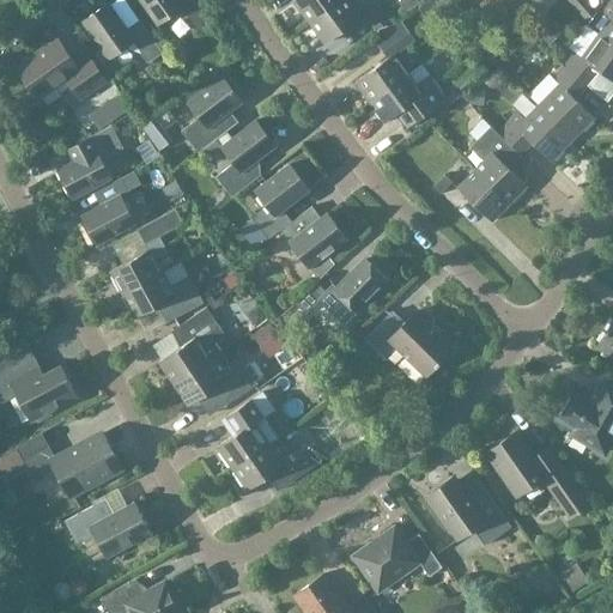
[(181,7),(198,30),(210,22),(193,0),(140,0),(157,24),(181,7)]
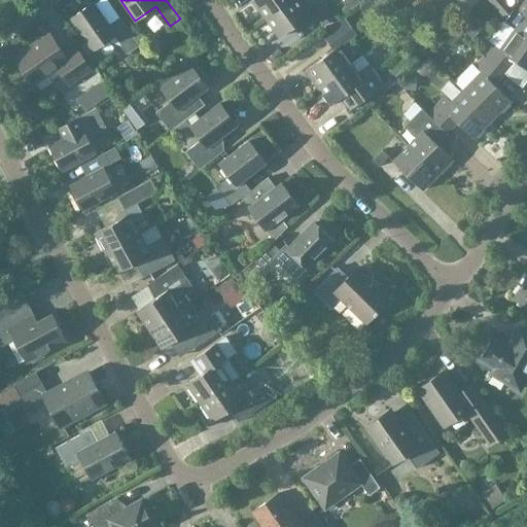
[(253,0),(267,19),(291,0),(253,0)]
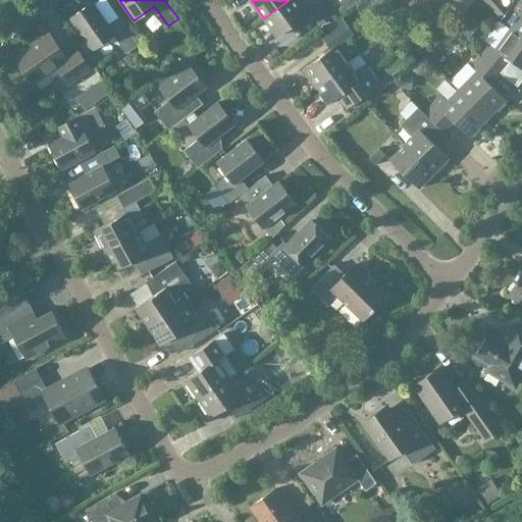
[(295,0),(289,0),(264,18),(277,37),(307,15),(295,0)]
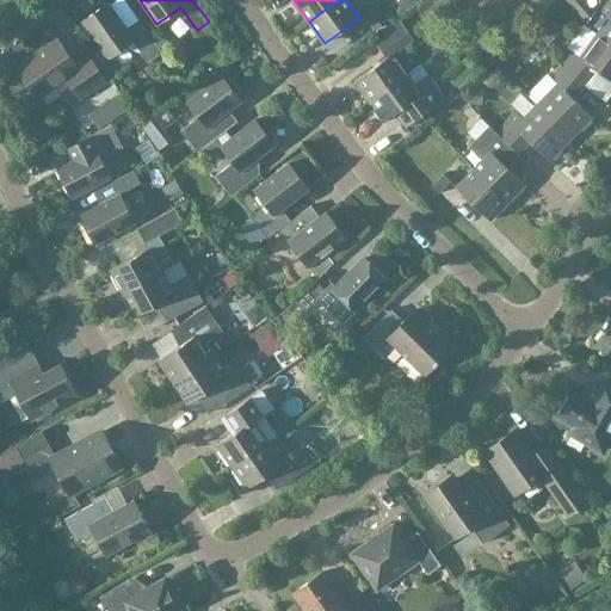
[(530,0),(543,13),(556,0),(530,0)]
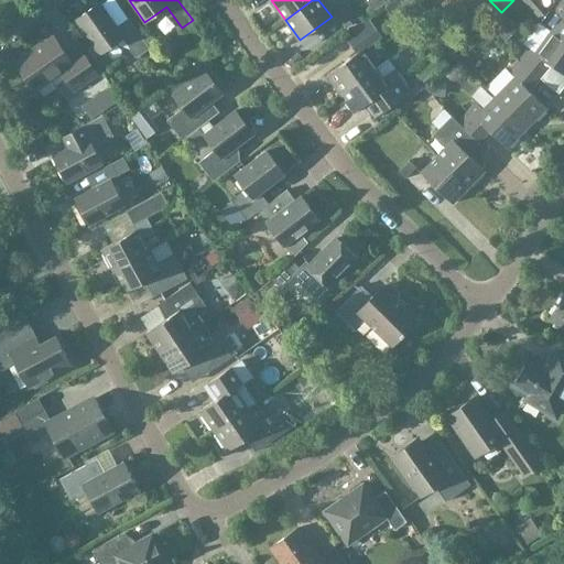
[(523,0),(542,21),(549,13),(538,1),(539,0),(523,0)]
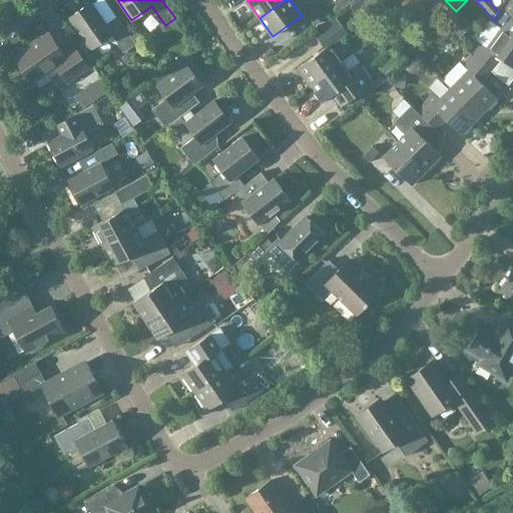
[(502,29),(512,36),(512,0),(505,11),(511,16),(502,29)]
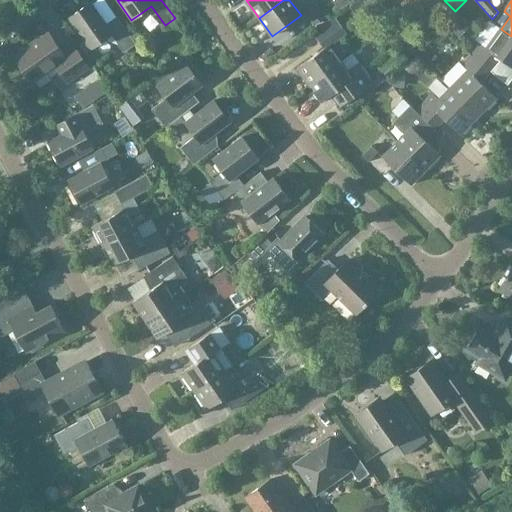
[(325,18),(313,2),(302,10),(314,26),(325,18)]
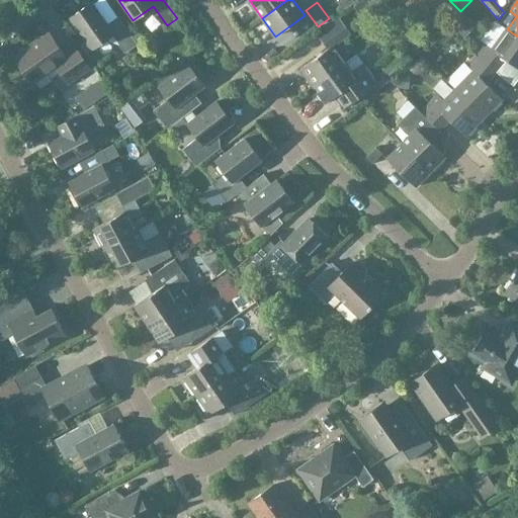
[(90,4),(70,18),(86,41),(91,49),(103,39),(111,34),(118,45),(124,54),(138,45),(118,18),(106,27),(90,4)]
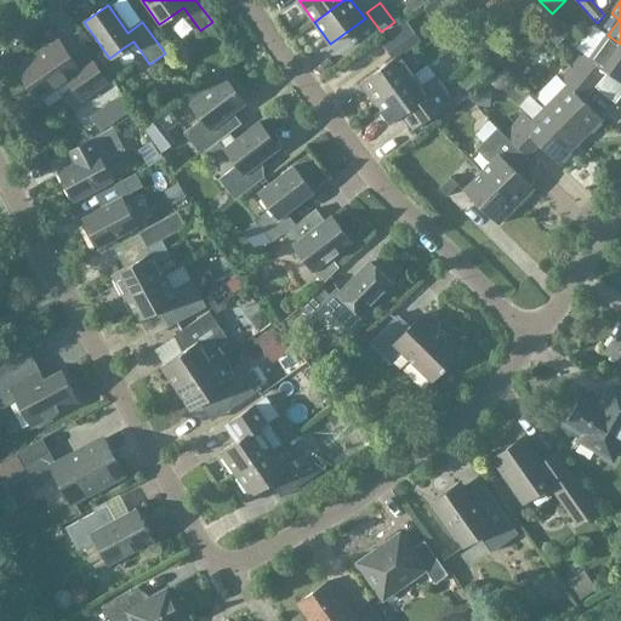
[(558,20),(543,34),(556,46),(570,32),(558,20)]
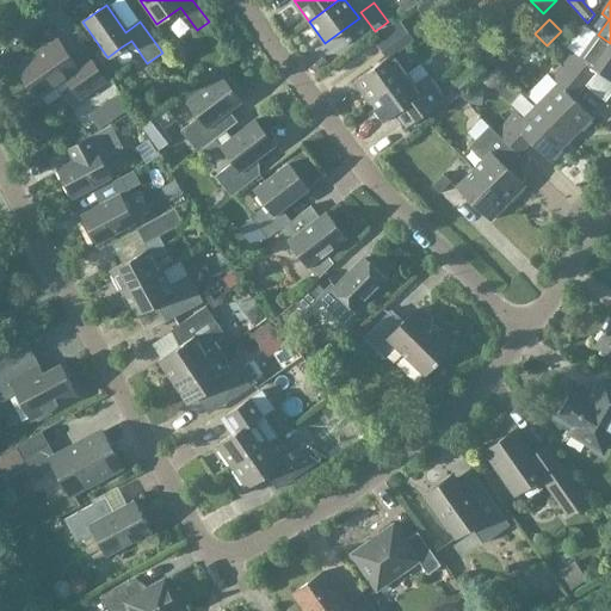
[(277,35),(288,51),(306,41),(295,24),(277,35)]
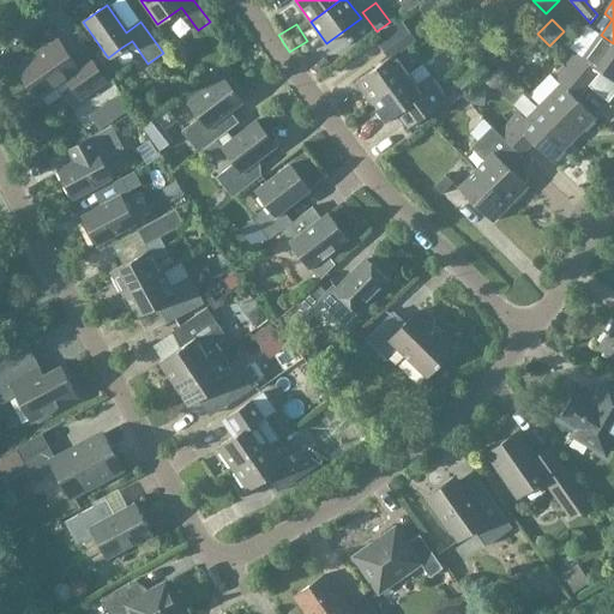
[(404,25),(378,44),(389,59),(395,55),(414,40),(404,25)]
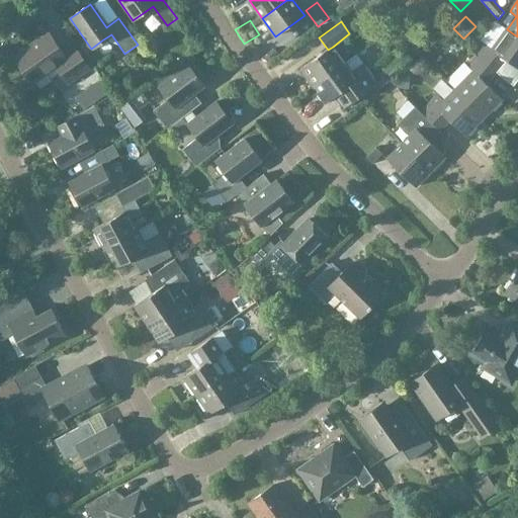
[(477,57),(496,73),(506,61),(517,69),(517,36),(507,29),(492,50),(486,45),(477,57)]
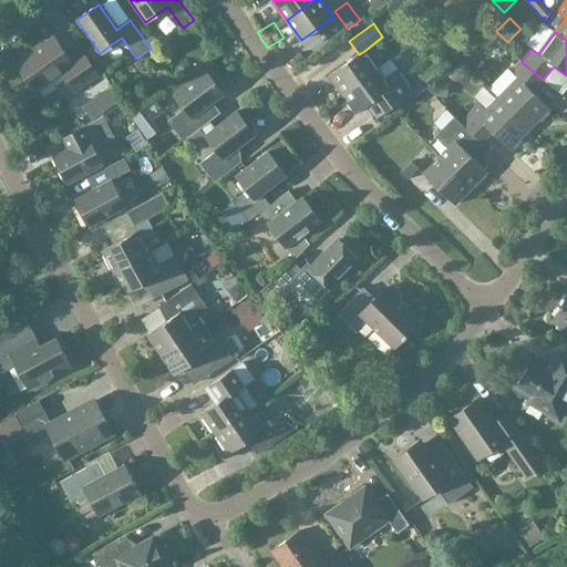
[(52,37),(14,63),(34,92),(61,73),(73,92),(96,76),(88,63),(81,54),(70,62),(52,37)]
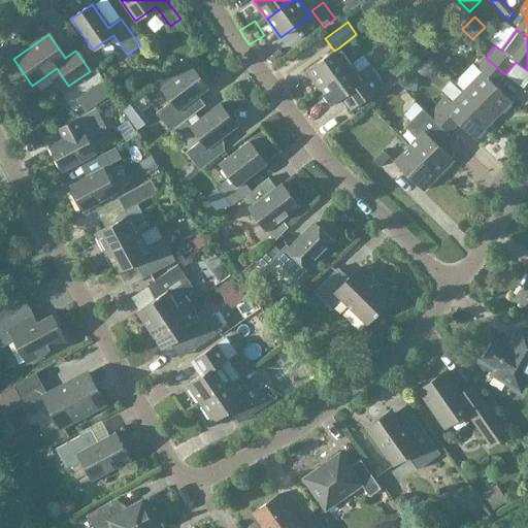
[(305,72),(319,90),(352,65),(339,47),(334,51),(305,72)]
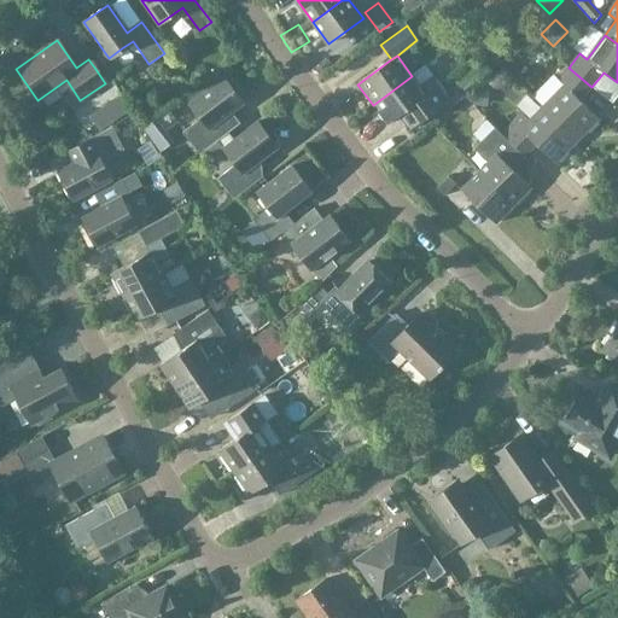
[(493,56),(487,63),(496,70),(502,63),(493,56)]
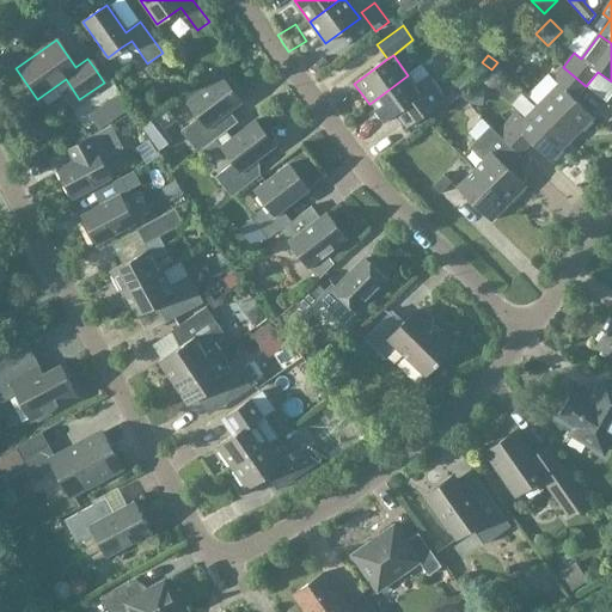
[(454,81),(464,93),(487,78),(477,65),(469,71),(454,81)]
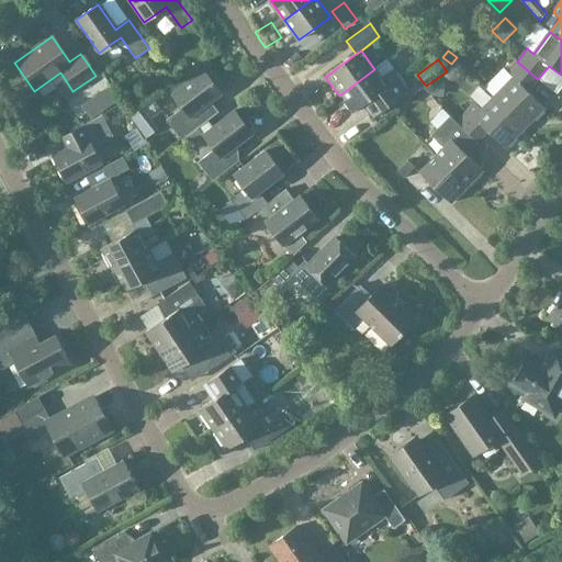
[(514,78),(494,99),(525,130),(546,109),(528,91),(538,79),(517,62),(507,72),(514,78)]
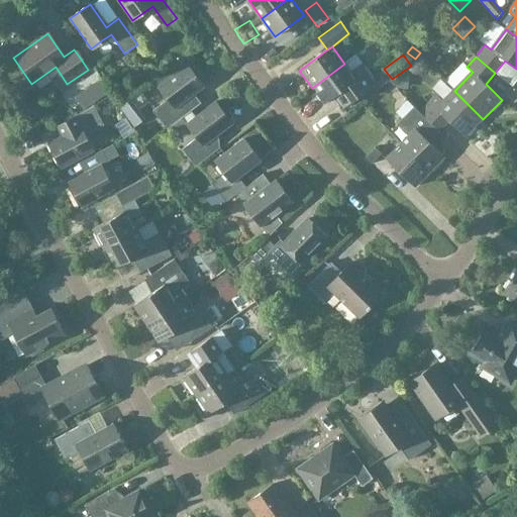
[(183,102),(202,87),(186,66),(184,68),(179,62),(153,81),(168,100),(152,112),(167,129),(182,118),(188,112),(189,112),(190,111),(183,102)]
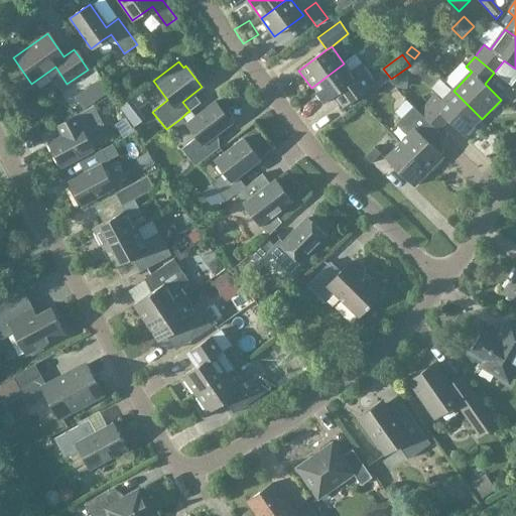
[(344,63),(311,88),(324,104),(345,89),(354,102),(378,84),(363,63),(351,73),(344,63)]
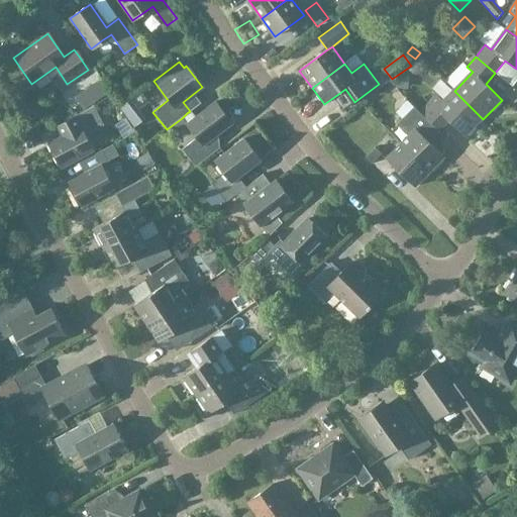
[(399,76),(398,89),(405,89),(406,76),(399,76)]
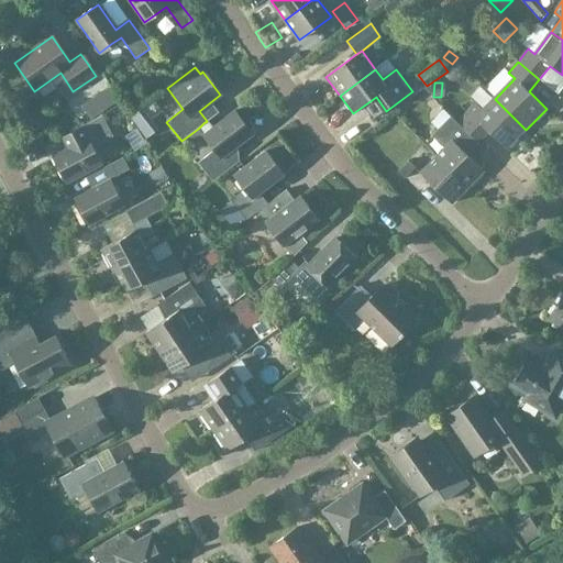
[(100,113),(118,102),(109,88),(91,99),(100,113)]
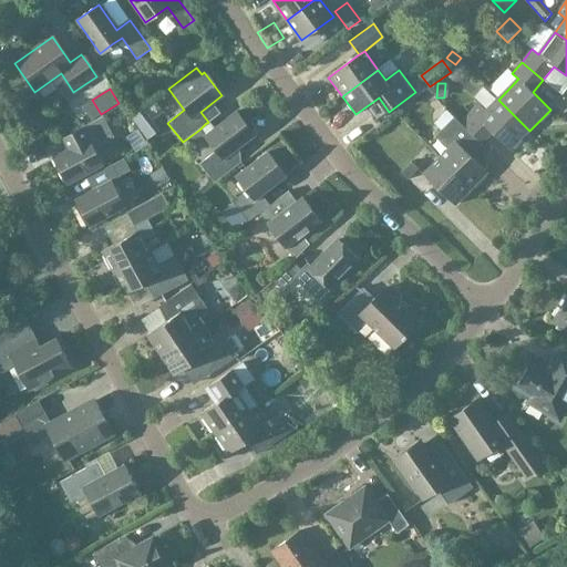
[(529,131),(498,100),(485,112),(480,106),(462,124),(482,144),(493,134),(509,151),(529,131)]
